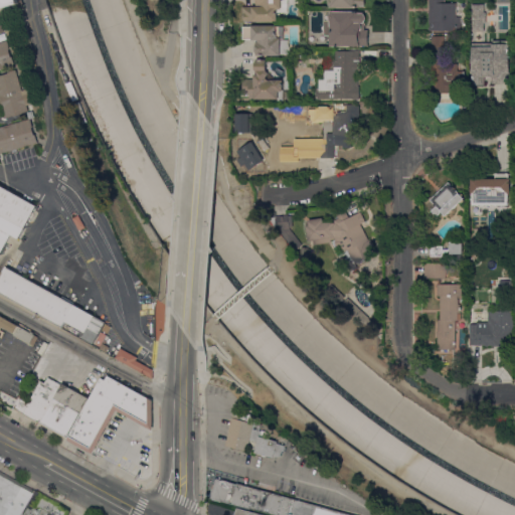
[(0,0),(20,0),(21,3),(0,9),(0,0)]
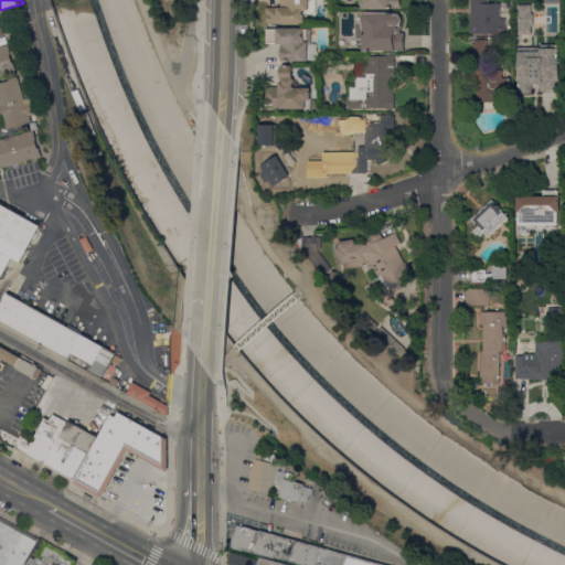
[(309,0),(309,10),(305,10),(305,23),(268,23),(268,22),(267,20),(267,16),(268,14),(267,14),(267,8),(286,8),(286,6),(283,6),(283,0),(309,0)]
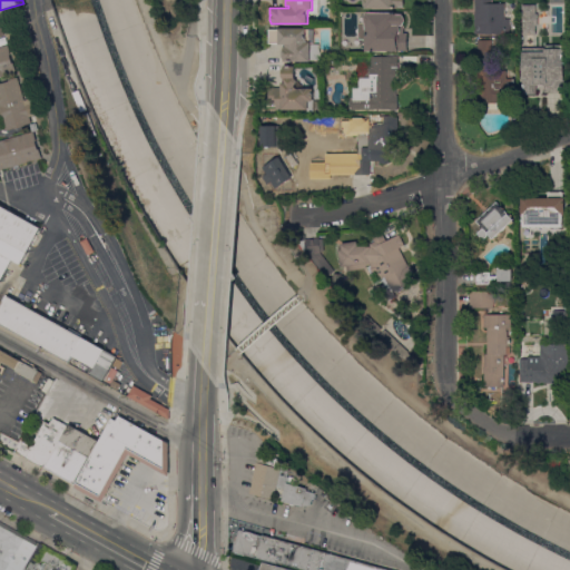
[(404,0),(404,9),(366,9),(366,7),(365,5),(365,0),(404,0)]
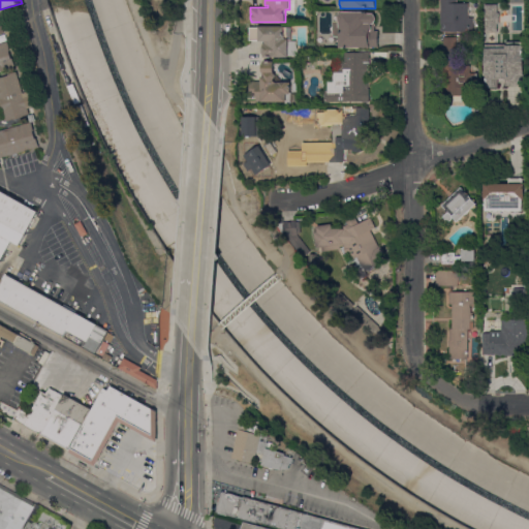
[(442,0),(458,0),(458,3),(469,3),(469,18),(474,18),(474,31),(442,31),(442,0)]
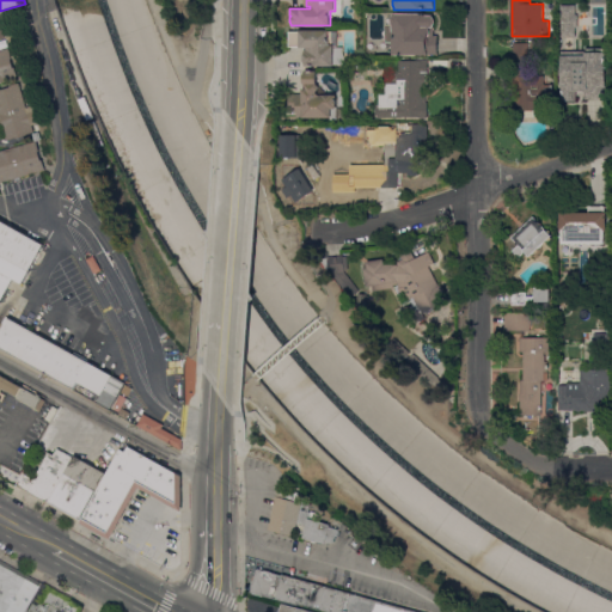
[(561,5),(575,5),(575,14),(577,14),(577,26),(575,26),(575,36),(561,36),(561,5)]
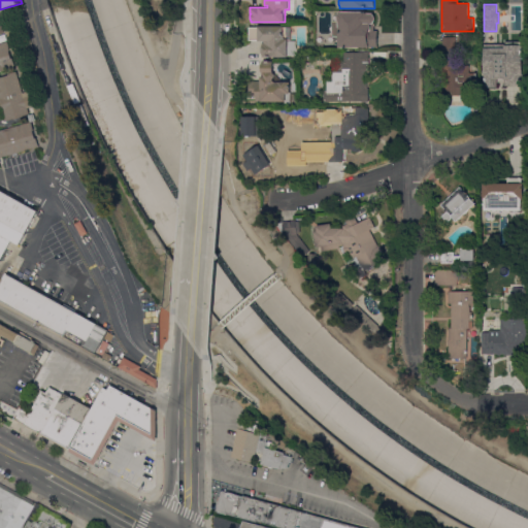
[(375,23),(375,30),(378,30),(378,46),(370,46),(370,47),(339,47),(339,38),(333,38),(333,23),(339,23),(339,22),(338,20),(338,15),(339,14),(339,12),(374,12),(374,14),(375,15),(376,18),(376,20),(374,23),(375,23)]
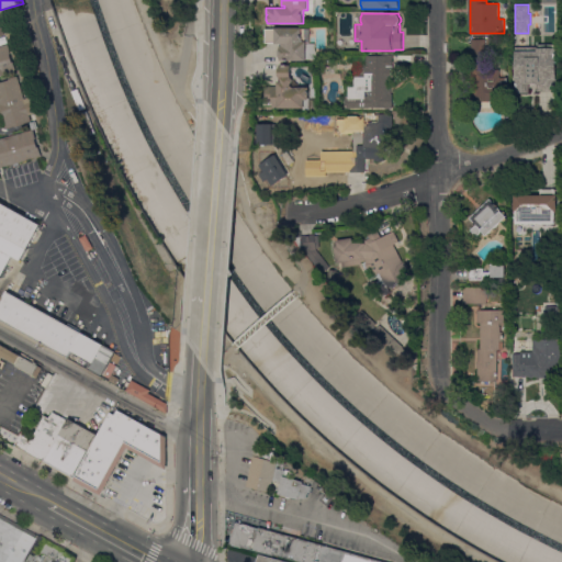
[(305,41),(306,41),(306,60),(280,60),(280,58),(279,56),(279,49),(280,48),(280,45),(282,45),(282,43),(266,43),(266,29),(276,29),(276,27),(302,27),(302,29),(305,29),(305,41)]
